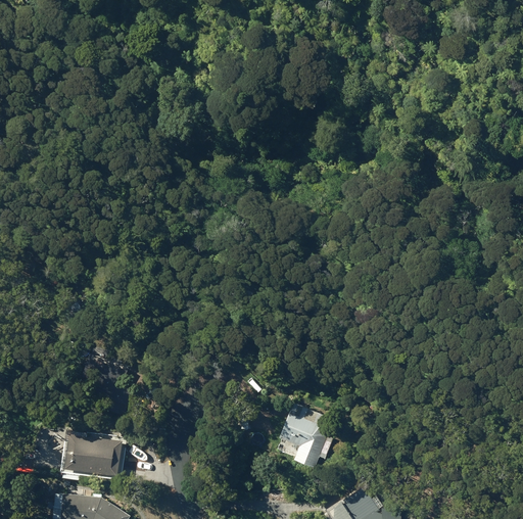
[(325,460),(332,439),(327,437),(334,418),(293,402),(279,438),(299,446),(294,459),(315,468),(319,458),(325,460)]
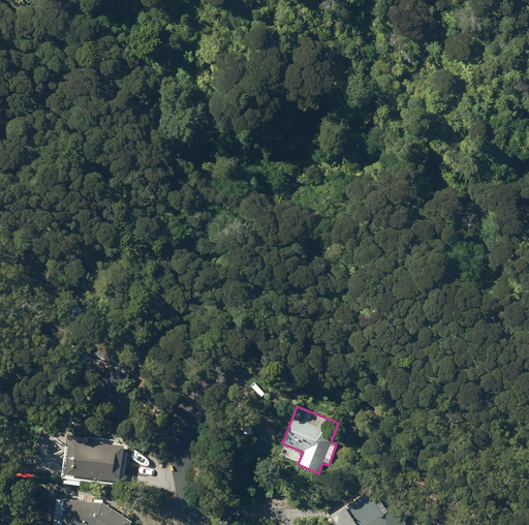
[(250,425),(231,425),(231,434),(250,434),(250,425)]
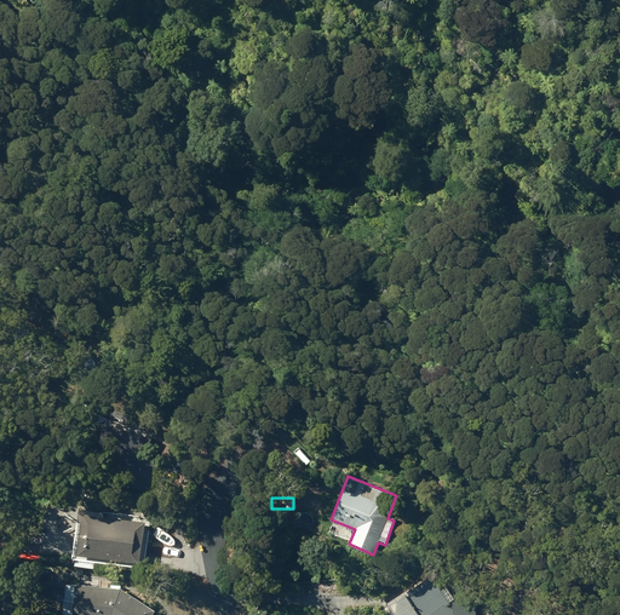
[(81,513),(75,551),(138,562),(143,523),(81,513)]
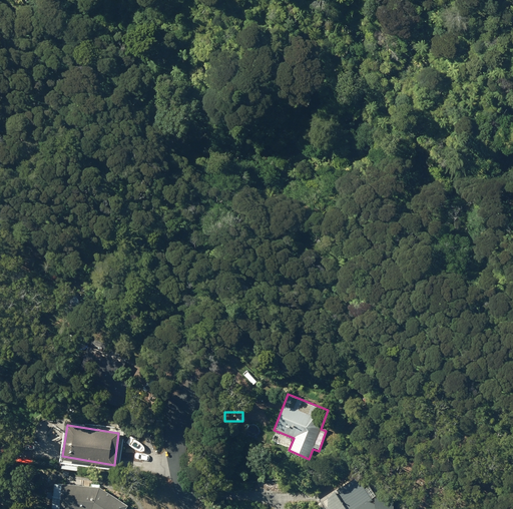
[(393,508),(393,497),(376,497),(369,486),(365,489),(357,476),(319,499),(325,508),(393,508)]
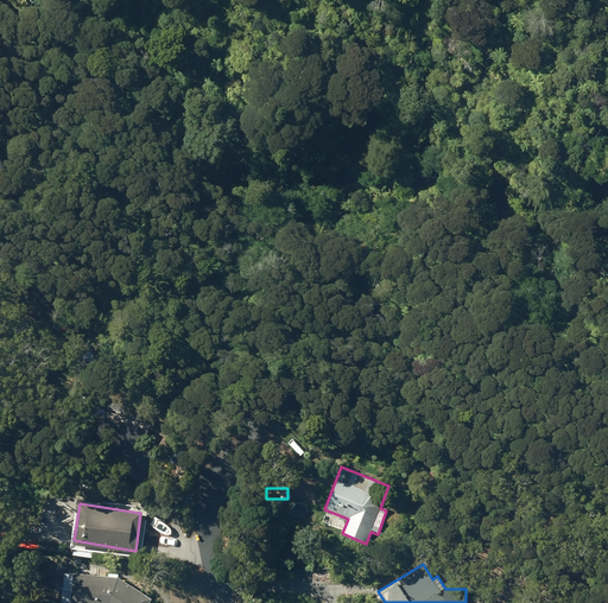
[(365,577),(372,586),(387,575),(380,566),(365,577)]
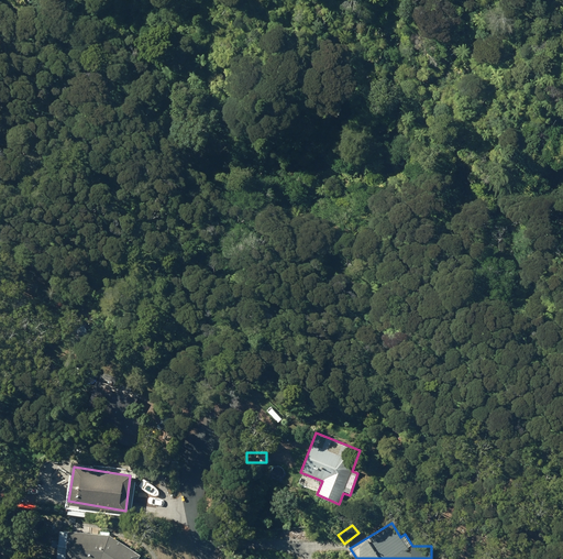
[(108,536),(67,532),(64,558),(136,558),(139,556),(108,536)]
